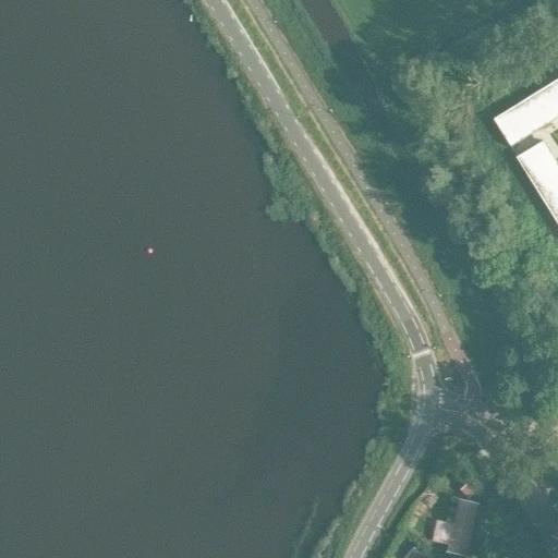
[(531,97),(547,123),(557,116),(557,86),(555,82),(531,97)]
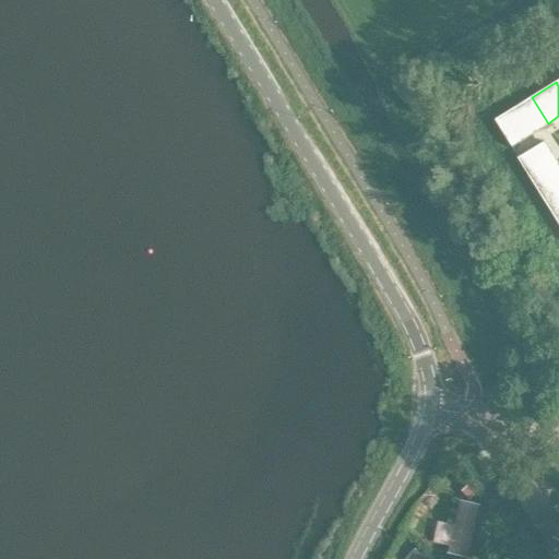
[(536,131),(548,123),(532,97),(520,105),(536,131)]
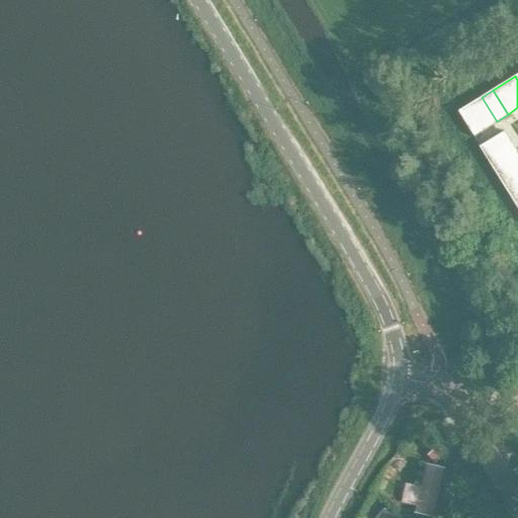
[(497,121),(482,97),(470,104),(486,128),(497,121)]
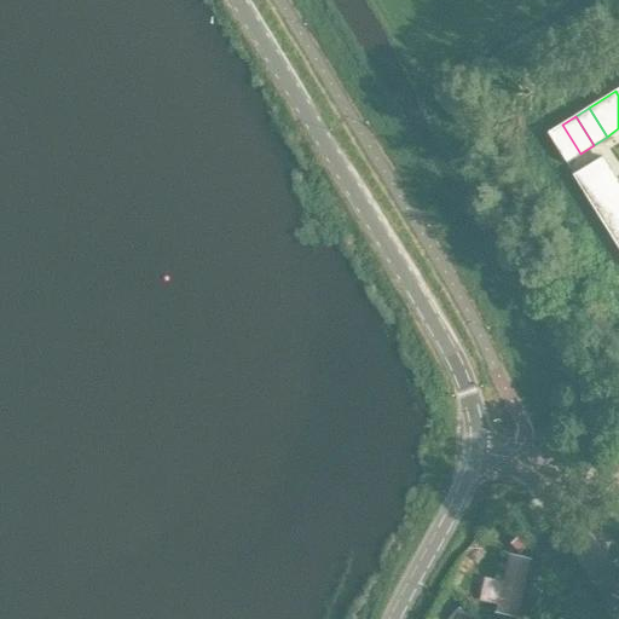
[(562,125),(548,133),(566,162),(580,154),(562,125)]
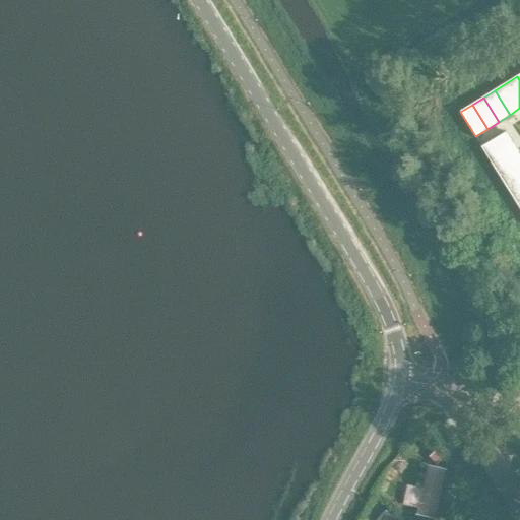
[(514,142),(506,130),(482,145),(490,157),(514,142)]
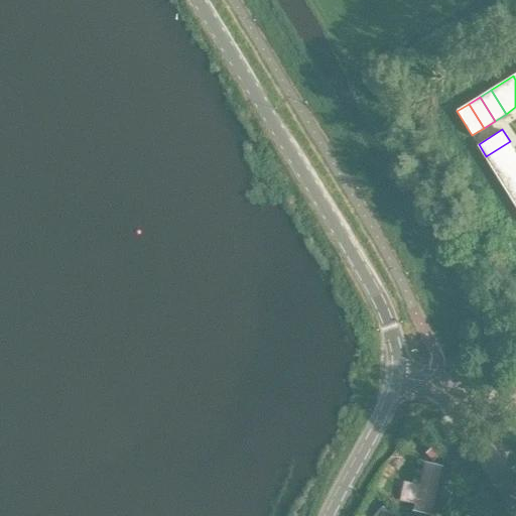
[(515,150),(510,141),(486,156),(493,167),(515,152),(515,150)]
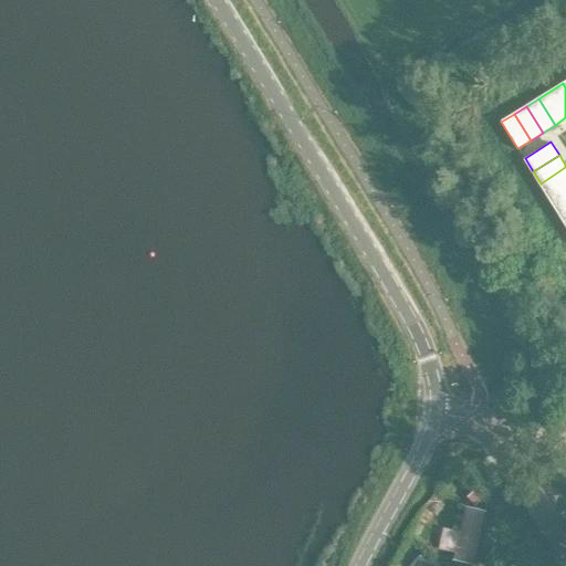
[(565,167),(541,184),(556,208),(565,200),(565,167)]
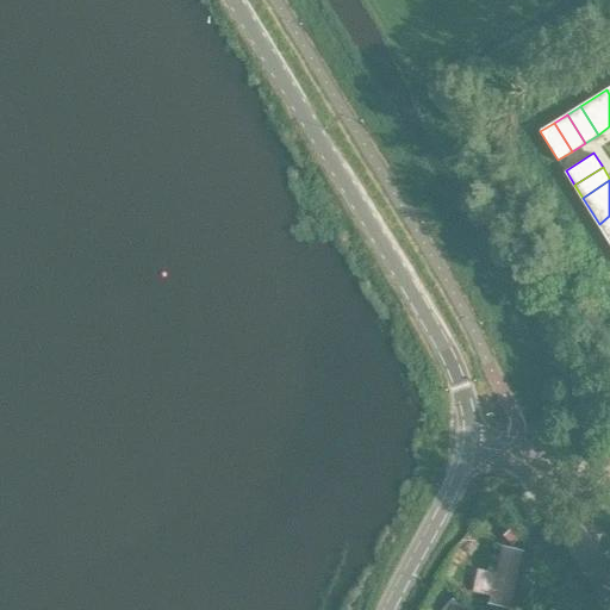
[(609,241),(609,216),(599,224),(609,241)]
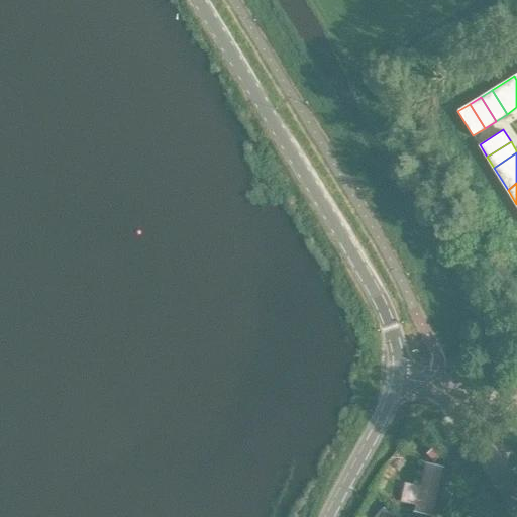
[(432,462),(440,455),(433,448),(426,455),(432,462)]
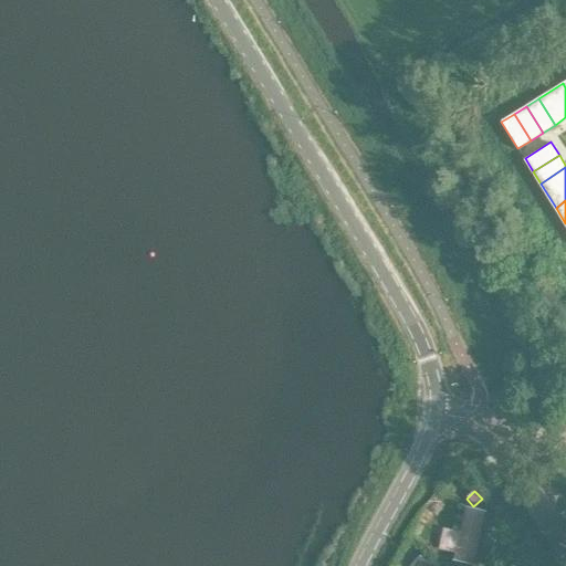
[(463,510),(452,562),(472,565),(484,514),(463,510)]
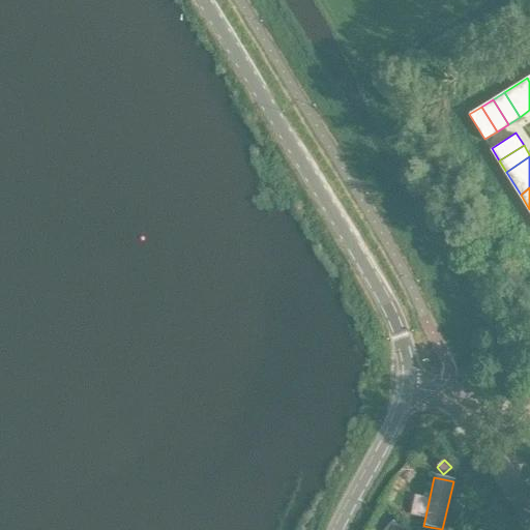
[(466,505),(471,491),(464,488),(458,502),(466,505)]
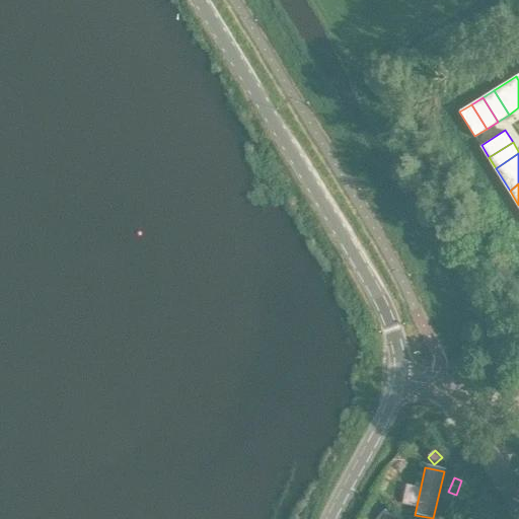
[(460,499),(449,518),(466,518),(473,506),(460,499)]
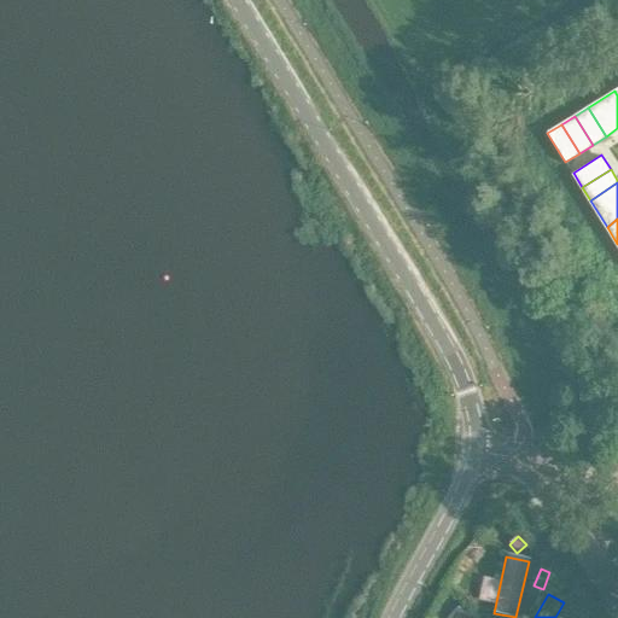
[(471,617),(459,606),(447,617),(471,617)]
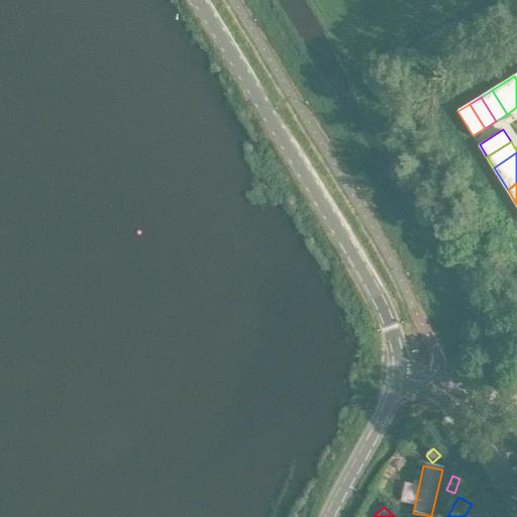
All buildings are outlined.
